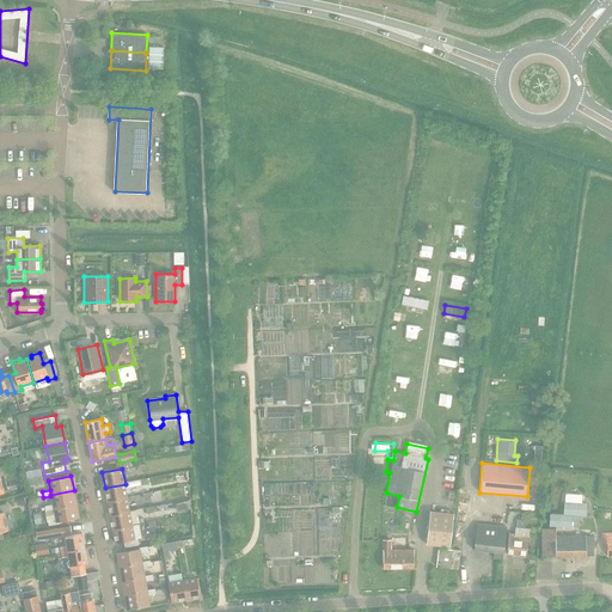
[(108,503),(128,499),(126,484),(105,488),(108,503)]
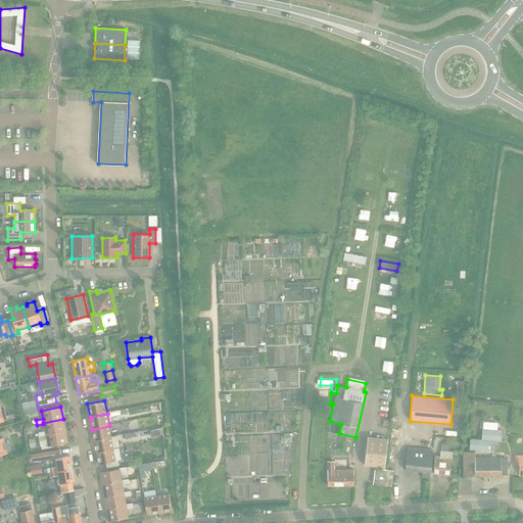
[(39,436),(65,431),(63,419),(43,423),(43,424),(45,431),(38,432),(39,436)]
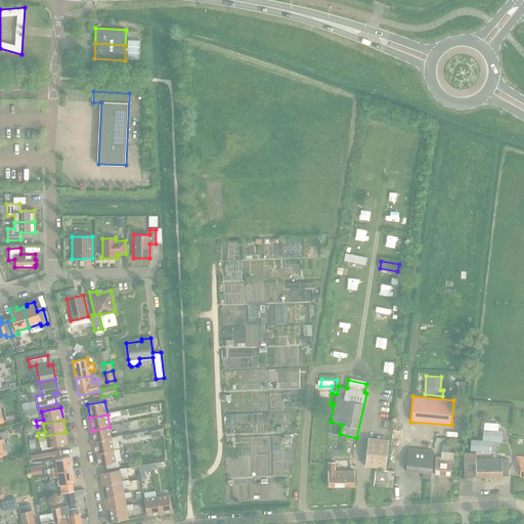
[(490,441),(501,442),(503,431),(498,431),(498,424),(484,423),(483,441),(471,440),(470,450),(489,452),(490,441)]
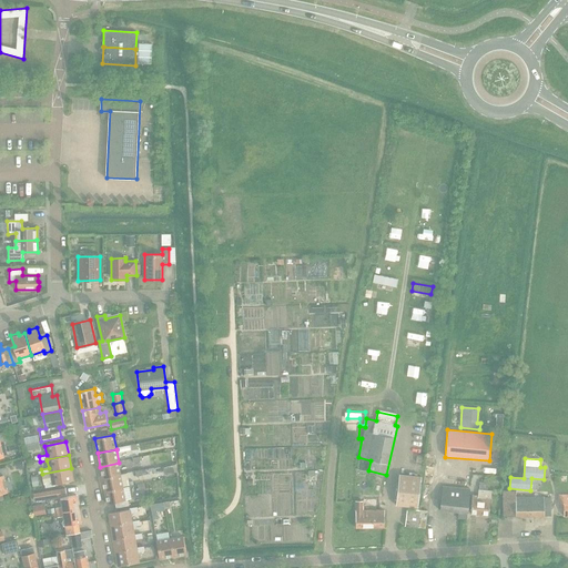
[(102,480),(121,477),(119,463),(100,467),(102,480)]
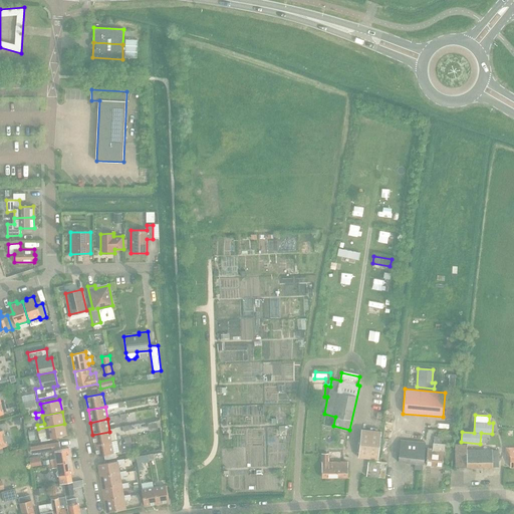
[(64,424),(38,429),(40,437),(29,439),(30,444),(48,440),(47,439),(66,435),(64,424)]
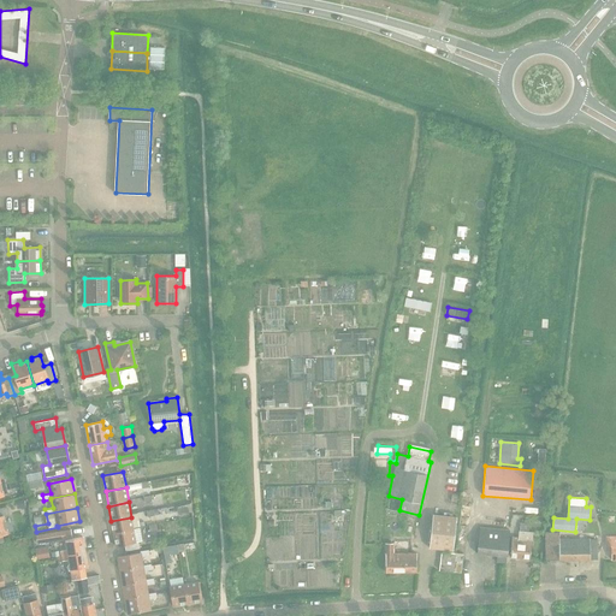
[(428,548),(452,551),(457,517),(433,514),(428,548)]
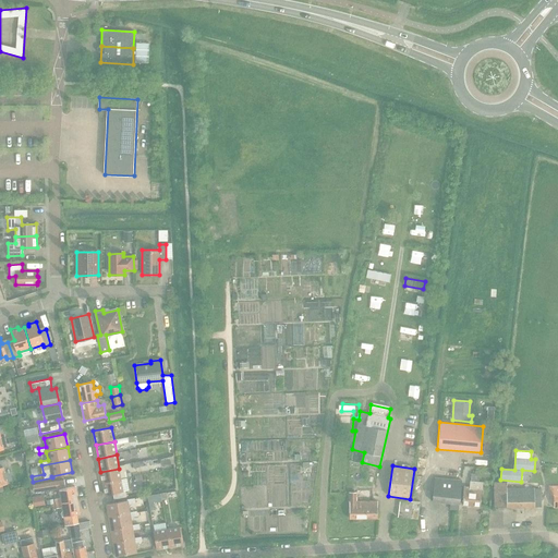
[(102,485),(121,482),(119,469),(100,472),(102,485)]
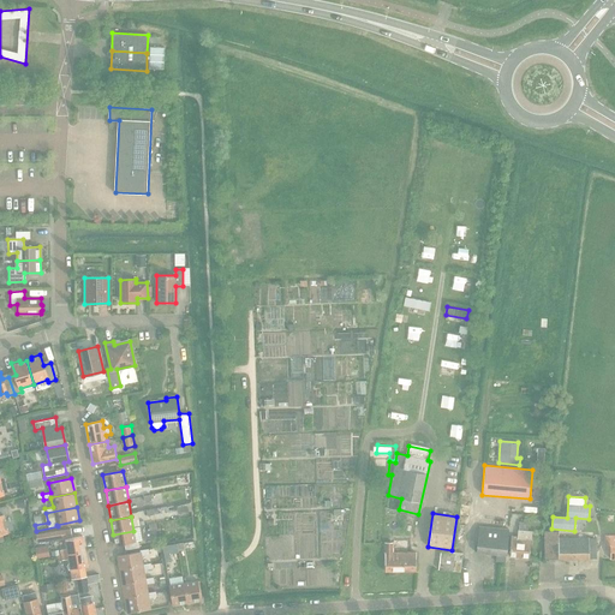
[(531,531),(527,531),(529,523),(520,521),(519,530),(518,530),(518,537),(511,536),(509,556),(529,557),(531,531)]
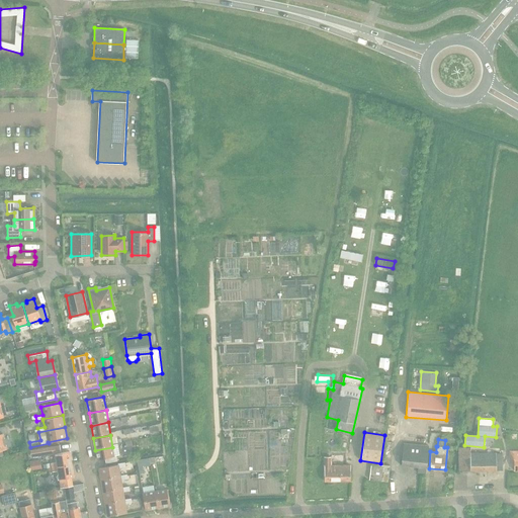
[(417,473),(425,473),(428,446),(403,443),(401,465),(418,467),(417,473)]
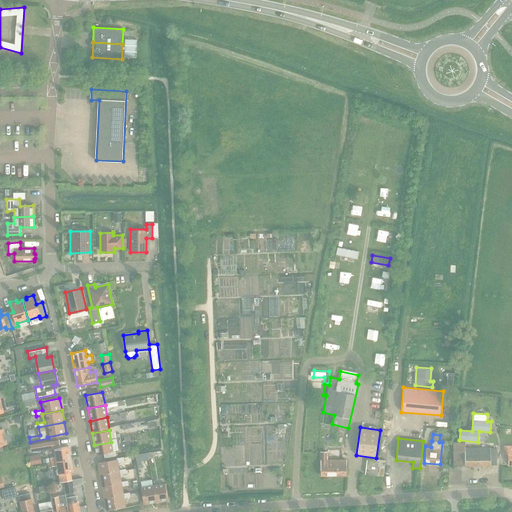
[(31,445),(32,452),(55,448),(54,442),(31,445)]
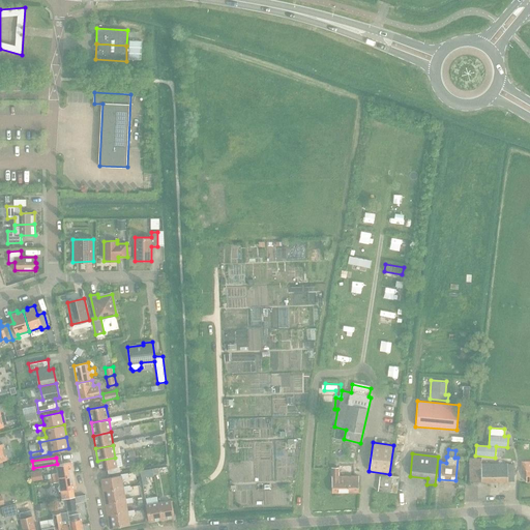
[(115,458),(97,461),(99,470),(107,469),(108,474),(120,472),(119,467),(117,467),(115,458)]
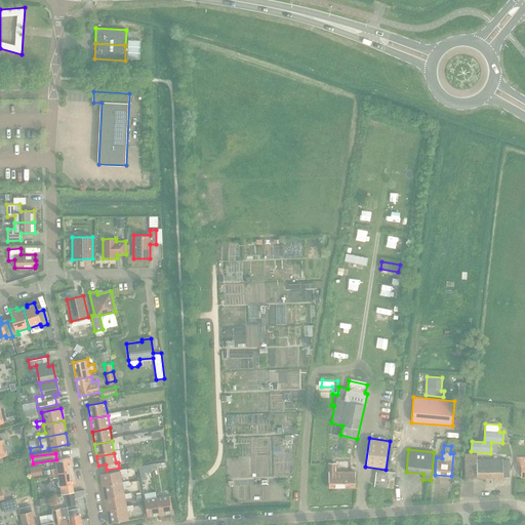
[(502,458),(477,459),(477,453),(465,453),(466,477),(502,477),(502,458)]
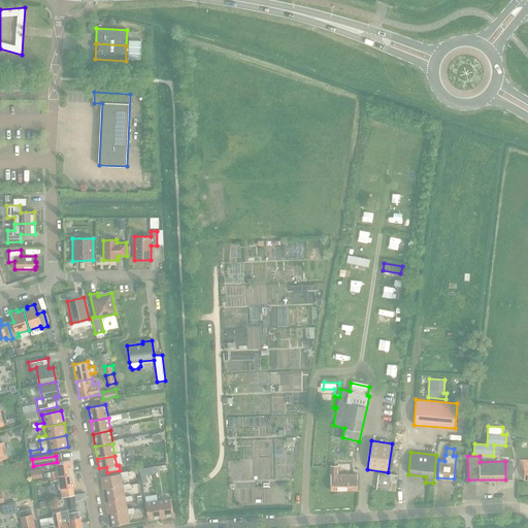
[(527,459),(519,459),(519,467),(524,467),(524,480),(527,479),(527,459)]
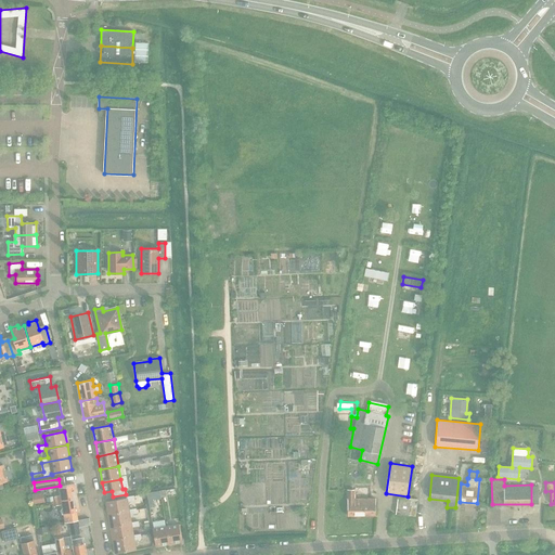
[(48,503),(56,501),(77,498),(75,485),(59,487),(61,495),(55,497),(55,494),(47,497),(48,503)]
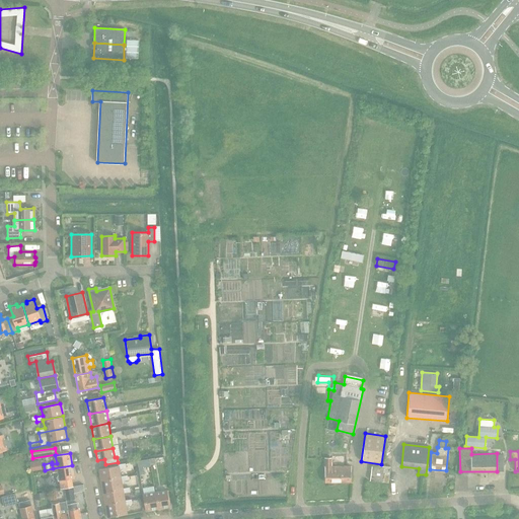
[(338,483),(338,467),(331,467),(331,458),(324,458),(324,483),(338,483)]
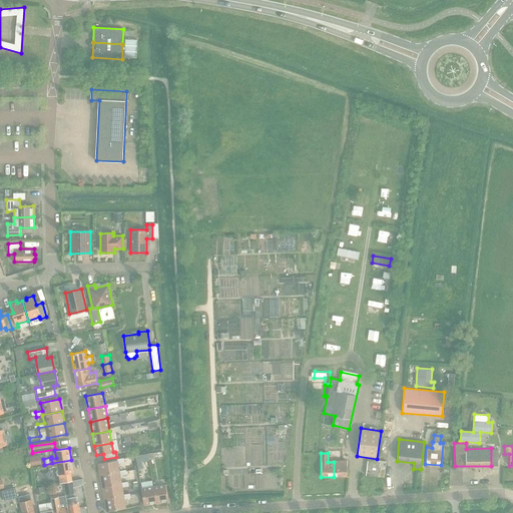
[(119,472),(119,471),(118,464),(124,463),(123,458),(116,459),(116,460),(97,464),(99,475),(119,472)]
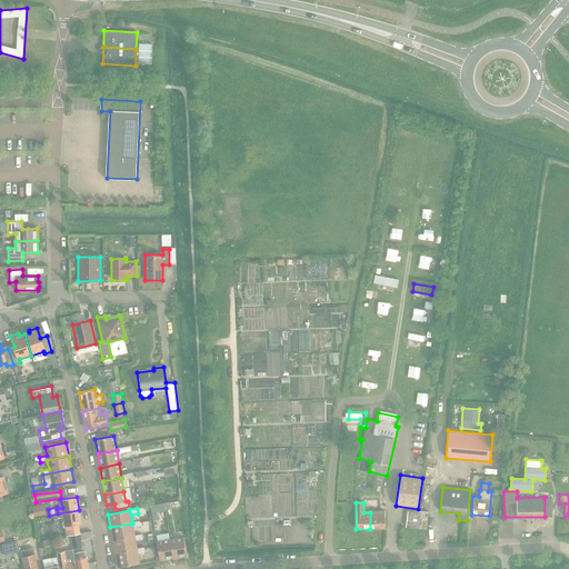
[(418,529),(426,530),(428,512),(407,509),(405,528),(418,529)]
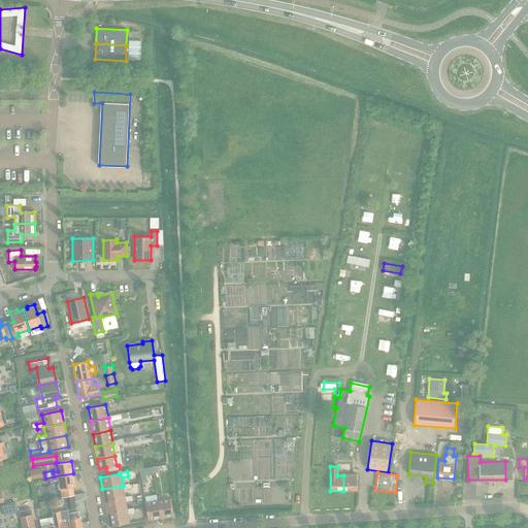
[(65,496),(74,495),(72,487),(75,486),(73,473),(54,476),(54,481),(59,480),(62,498),(66,497),(65,496)]
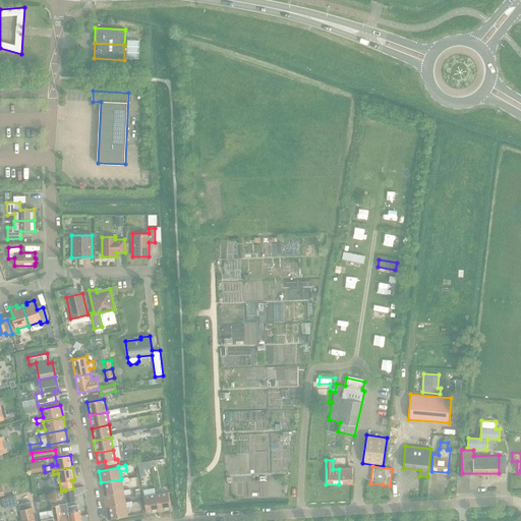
[(339,469),(339,484),(352,484),(352,468),(345,468),(345,469),(339,469)]
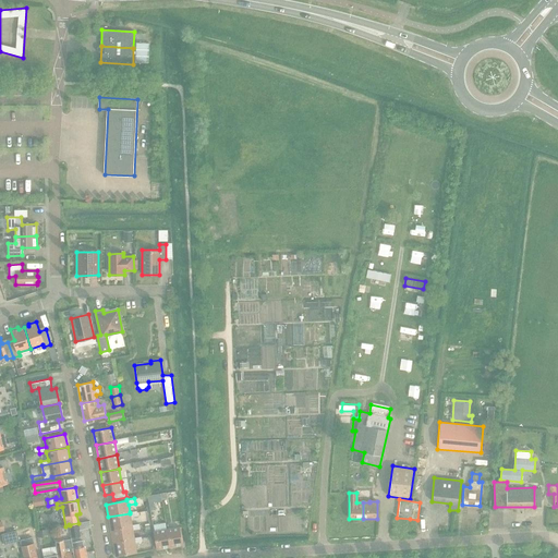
[(132,526),(132,525),(131,517),(137,516),(136,511),(130,512),(130,513),(108,517),(110,530),(132,526)]
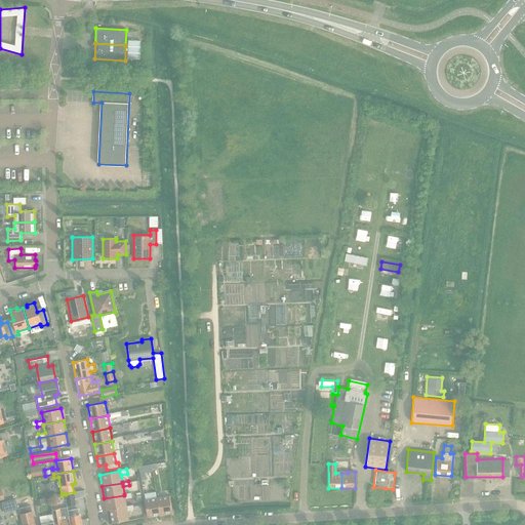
[(65,493),(66,494),(67,506),(76,505),(74,492),(65,493)]
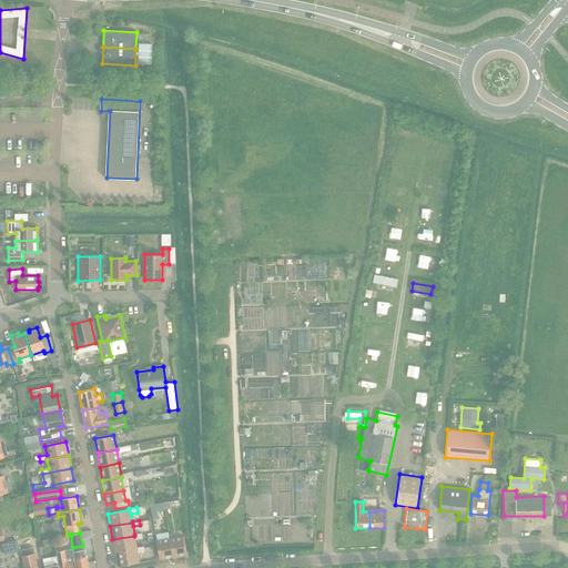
[(137,548),(137,547),(135,539),(142,538),(141,534),(134,535),(134,536),(112,539),(114,553),(137,548)]
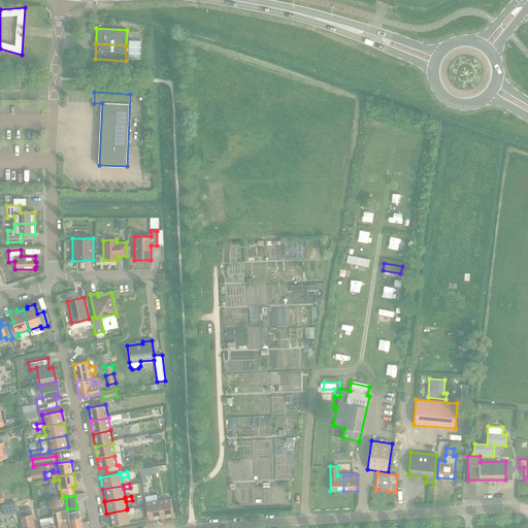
[(158,500),(161,518),(173,515),(170,498),(158,500)]
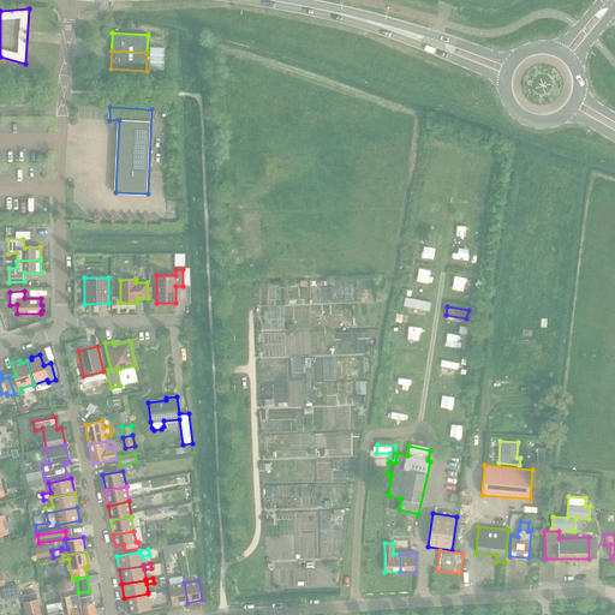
[(172,605),(187,603),(184,583),(169,585),(172,605)]
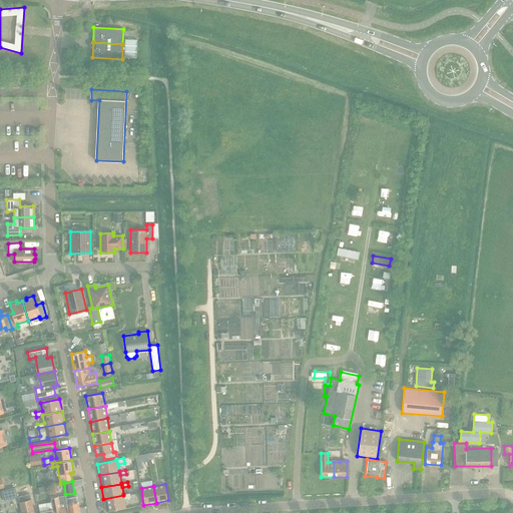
[(1,491),(4,501),(17,497),(15,488),(1,491)]
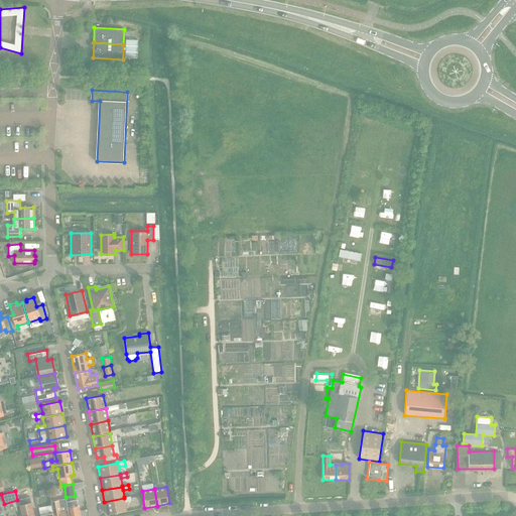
[(124,498),(104,502),(107,514),(126,511),(124,502),(131,501),(130,496),(124,497),(124,498)]
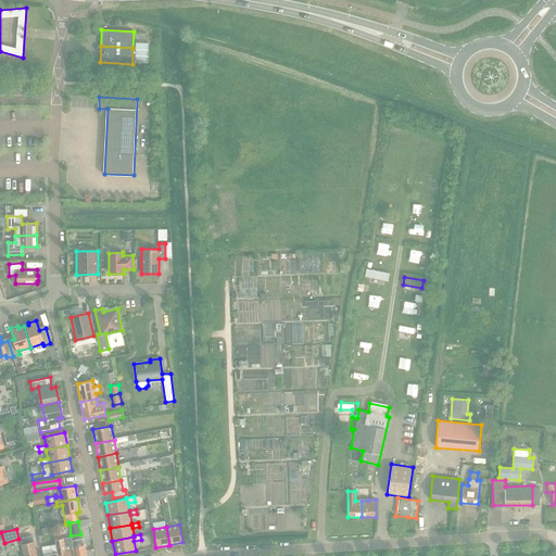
[(20,539),(24,555),(37,555),(33,535),(20,539)]
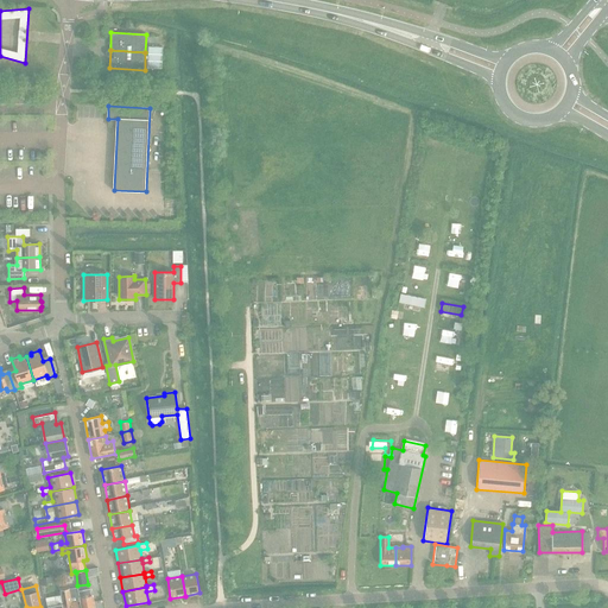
[(61,590),(62,607),(78,607),(77,601),(71,602),(69,589),(61,590)]
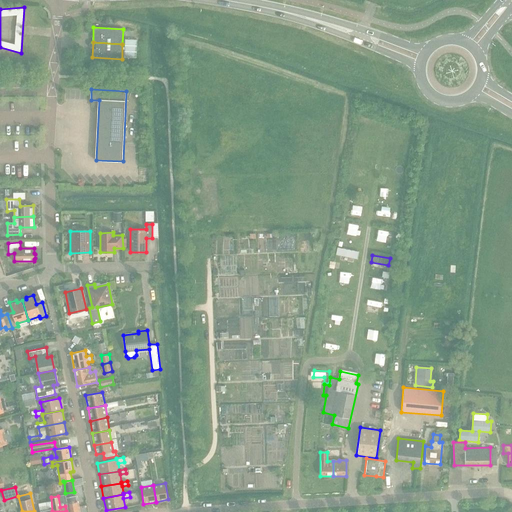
[(67,503),(68,511),(79,511),(78,500),(76,499),(75,496),(70,497),(70,503),(67,503)]
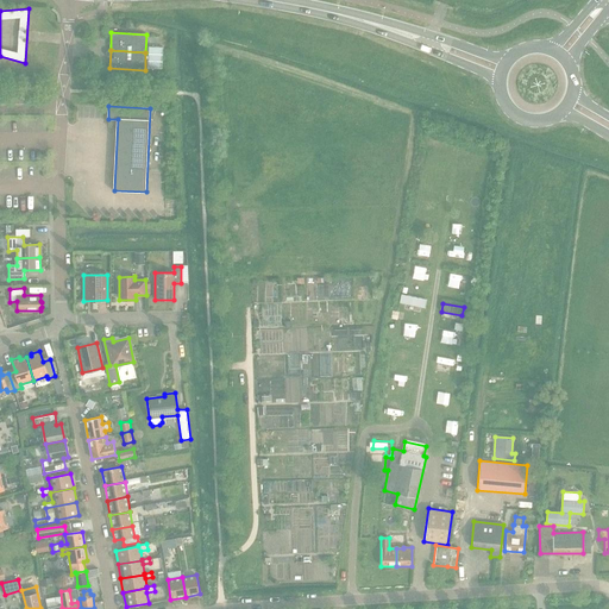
[(48,608),(62,608),(61,591),(60,591),(61,596),(56,597),(57,606),(48,607),(48,608)]
